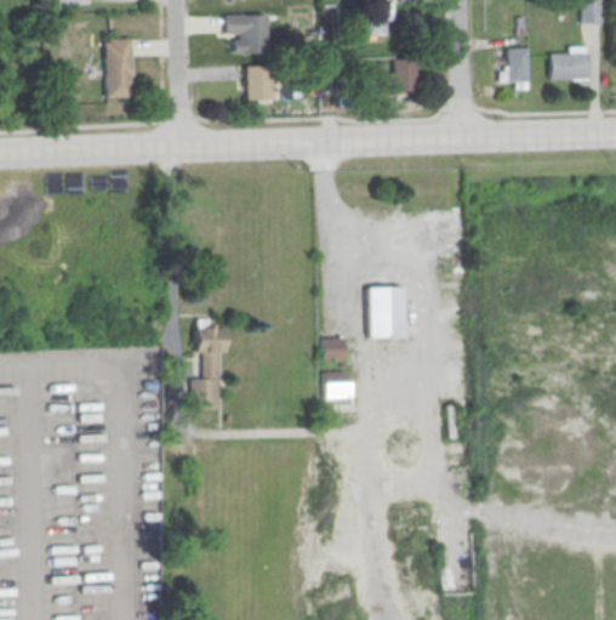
[(582,0),(604,0),(605,24),(583,24),(582,0)]
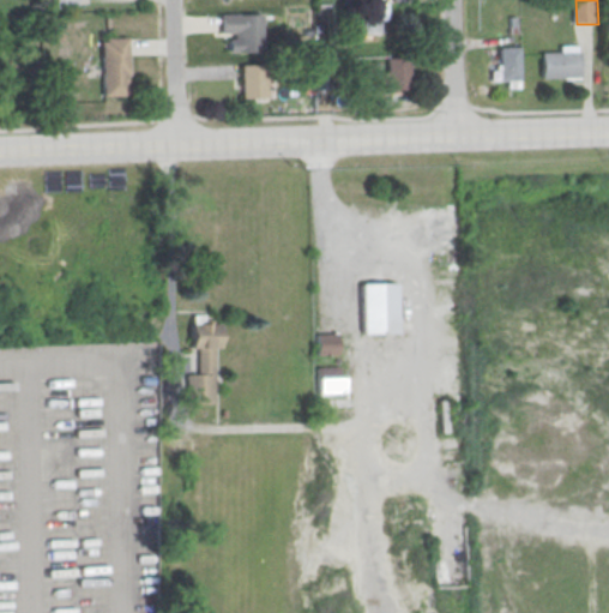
[(385,35),(385,12),(363,12),(363,35),(385,35)]
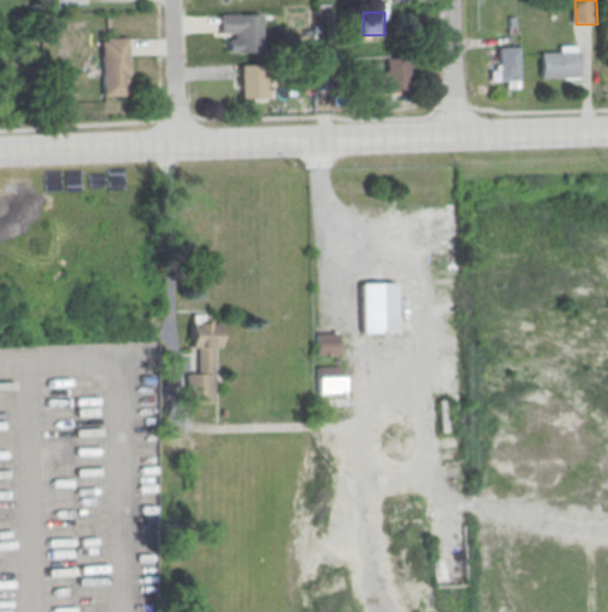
[(224,14),(266,14),(266,53),(232,53),(232,40),(238,40),(238,34),(224,34),(224,14)]
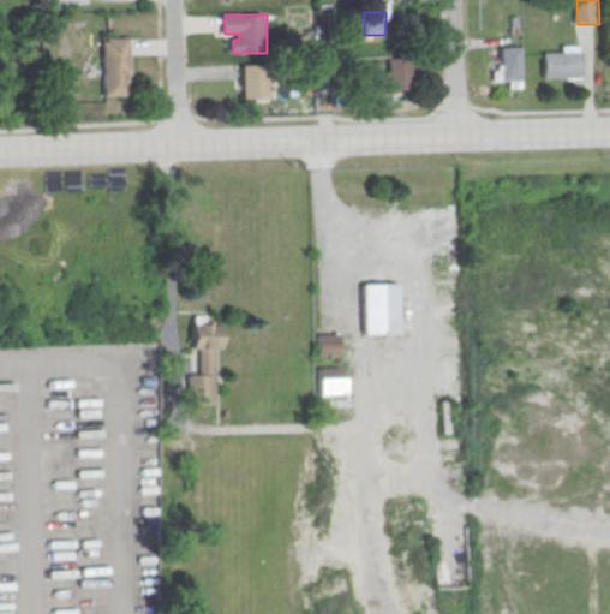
[(109,40),(131,39),(132,76),(130,76),(130,96),(107,97),(106,43),(109,43),(109,40)]
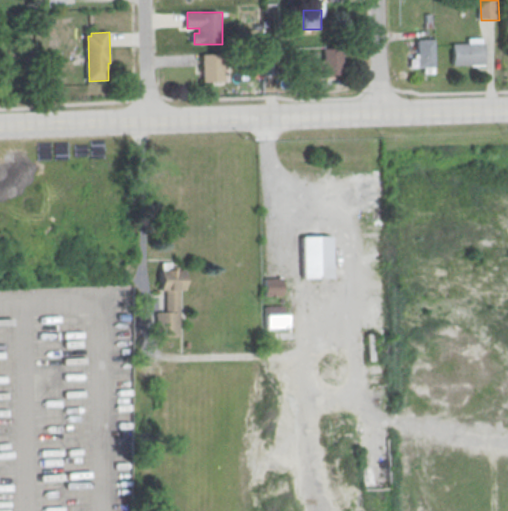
[(418,41),(437,40),(437,68),(419,68),(418,41)]
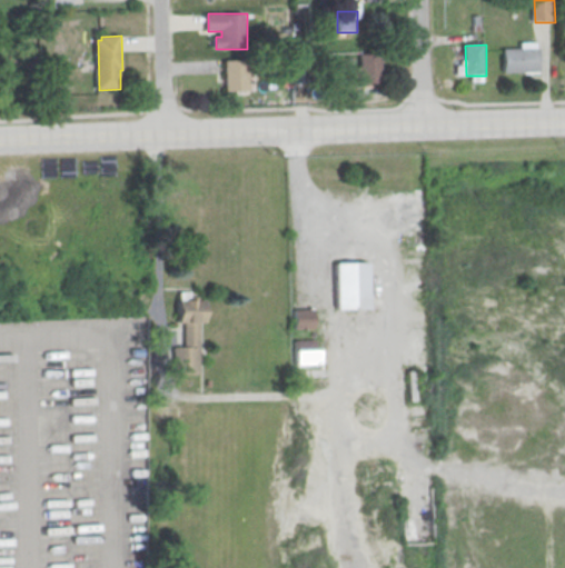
[(505,50),(541,49),(542,73),(506,73),(505,50)]
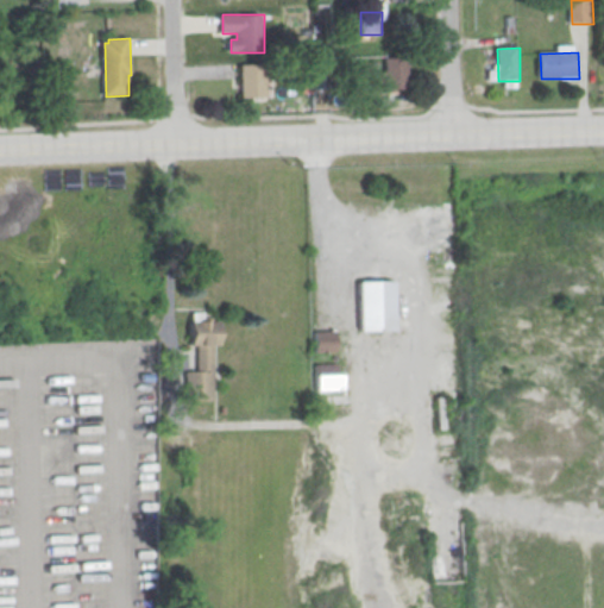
[(410,58),(388,58),(388,73),(362,73),(362,108),(383,108),(383,91),(410,91),(410,58)]
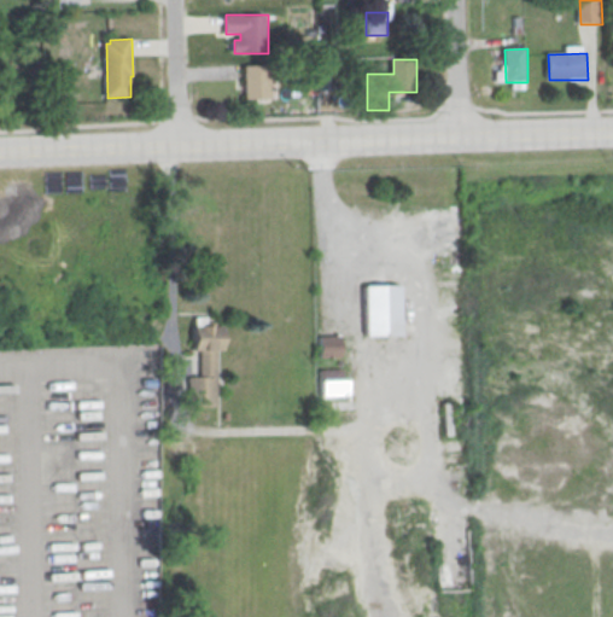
[(247,67),(270,67),(270,99),(249,99),(247,67)]
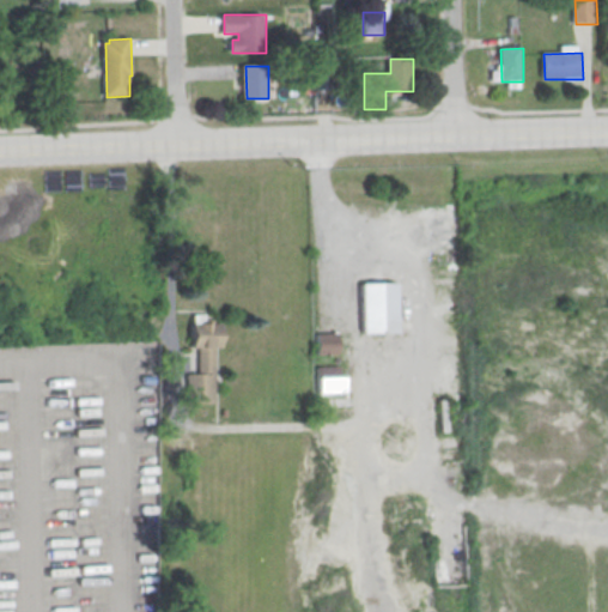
[(363,284),(399,284),(399,333),(364,334),(363,284)]
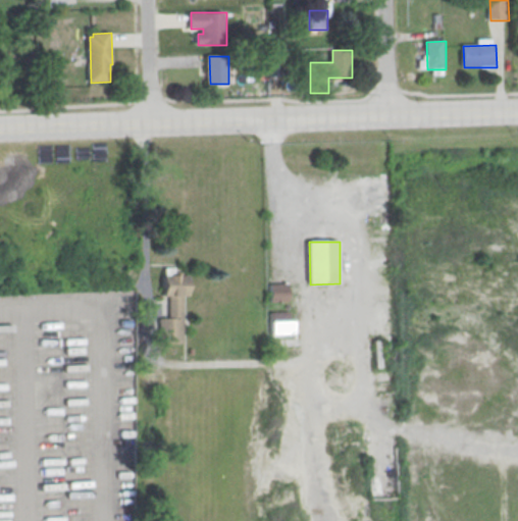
[(163,319),(163,344),(186,344),(186,297),(191,297),(191,276),(183,276),(183,269),(165,269),(165,297),(171,297),(171,319),(163,319)]
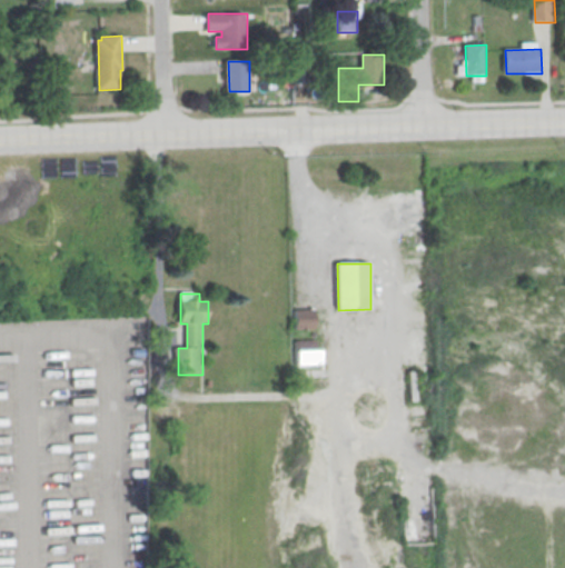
[(297,310),(316,310),(317,330),(298,330),(297,310)]
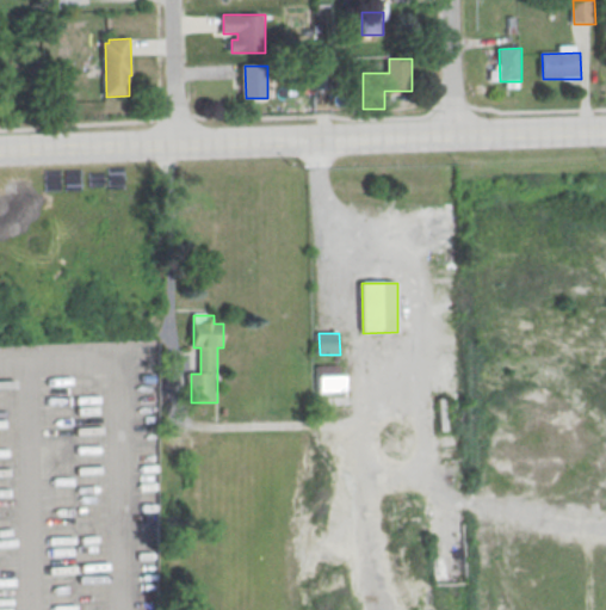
[(346,367),(319,367),(319,393),(346,393),(346,367)]
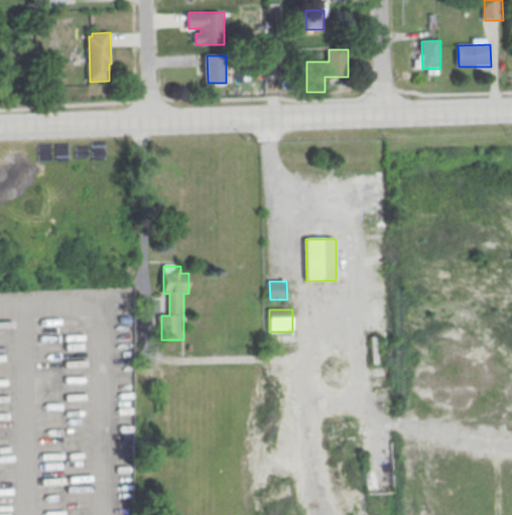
All buildings are outlined.
